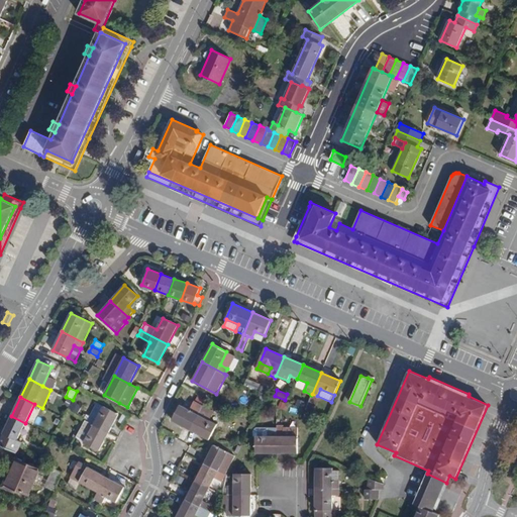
[(79,413),(81,405),(72,403),(70,410),(79,413)]
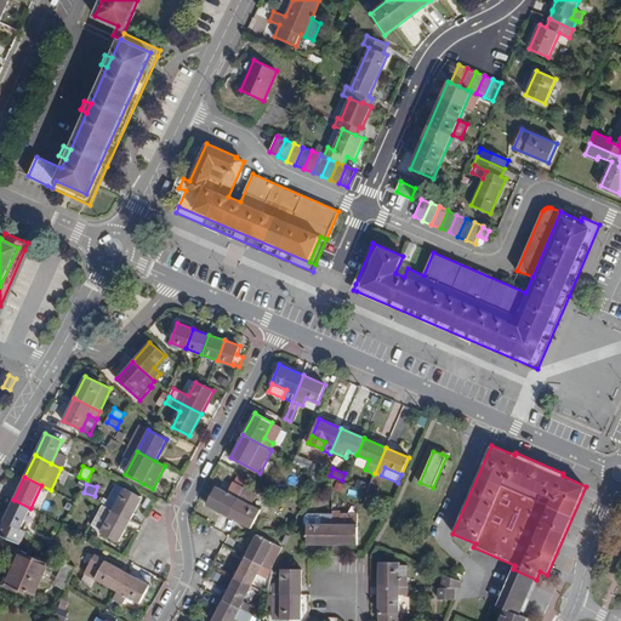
[(117,484),(104,506),(113,510),(125,488),(117,484)]
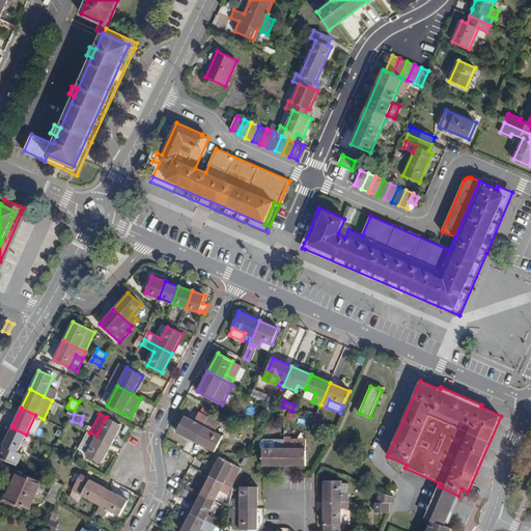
[(185,416),(176,431),(197,442),(208,419),(202,416),(199,423),(185,416)]
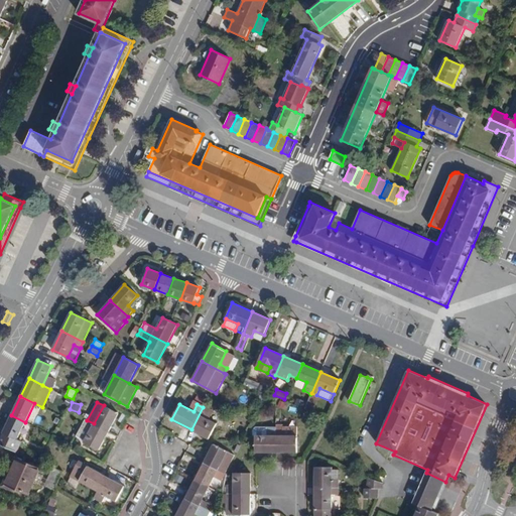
[(104,405),(94,423),(109,432),(119,413),(104,405)]
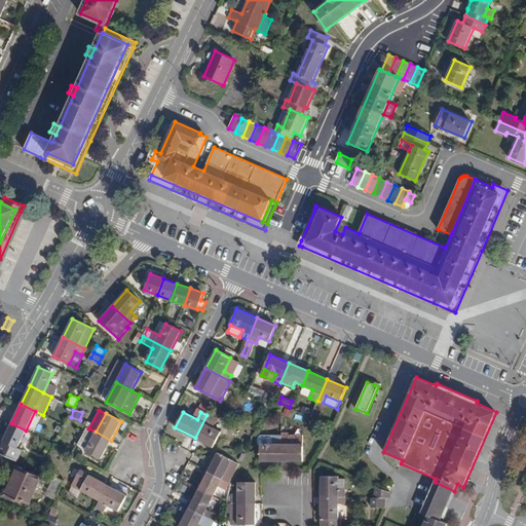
[(207,415),(195,438),(213,447),(221,431),(209,425),(213,418),(207,415)]
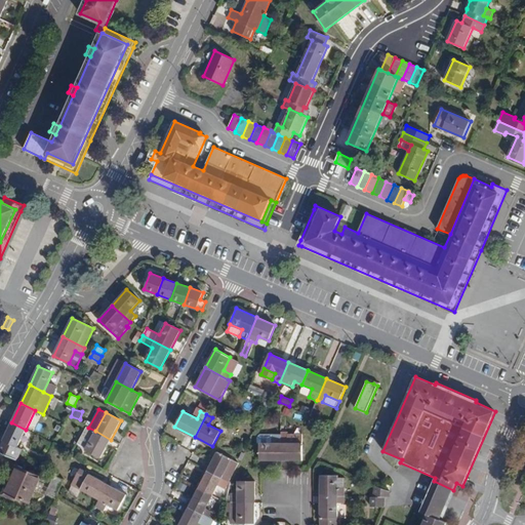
[(11,422),(0,446),(0,452),(17,460),(23,449),(17,447),(26,430),(11,422)]
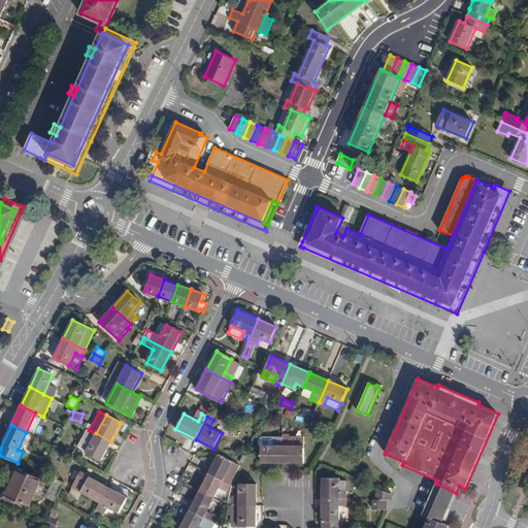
[(77,446),(87,451),(96,433),(89,430),(87,429),(77,446)]
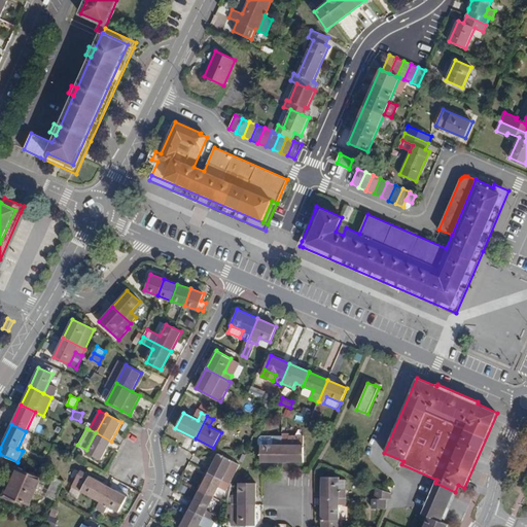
[(86,450),(85,452),(101,460),(111,442),(96,432),(86,450)]
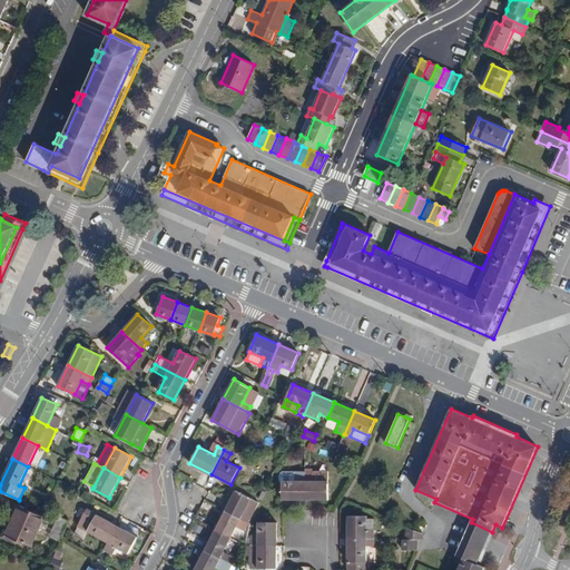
[(305,471),(306,500),(328,500),(328,481),(312,481),(312,469),(305,469),(305,471)]
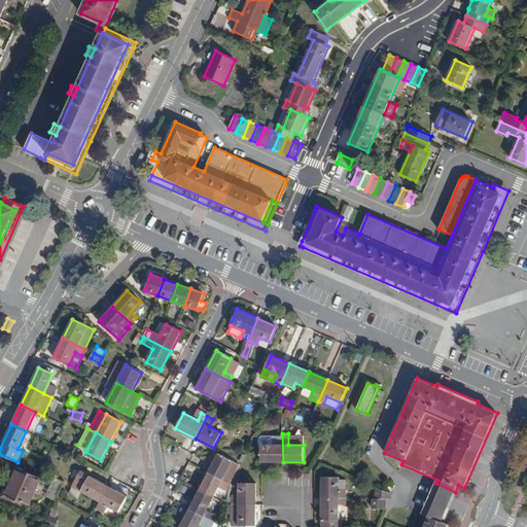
[(257,445),(260,445),(273,445),(273,435),(260,435),(257,438),(257,445)]
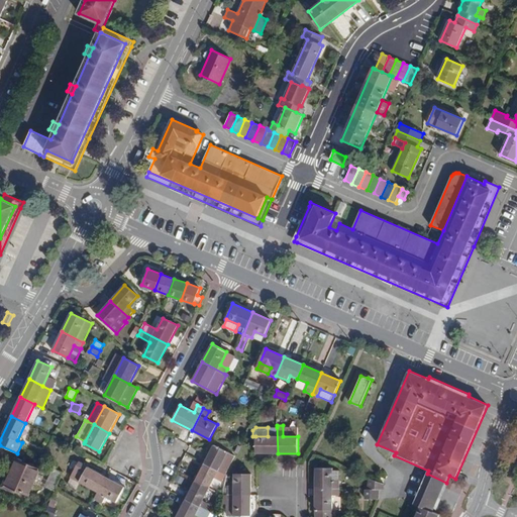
[(255,436),(255,453),(278,453),(277,427),(268,427),(268,436),(255,436)]
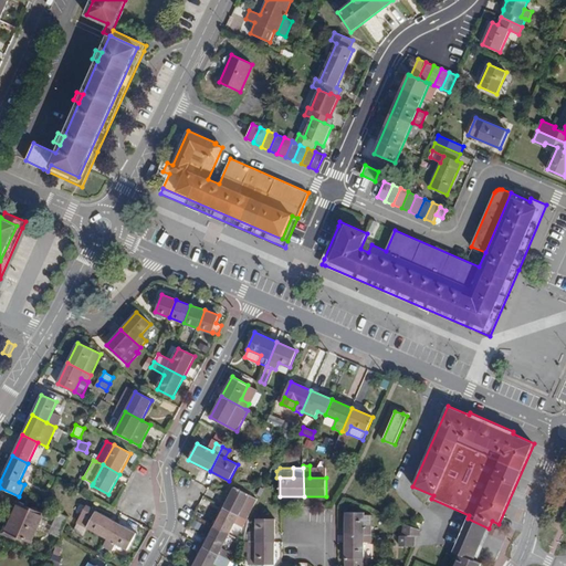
[(228,501),(223,507),(247,520),(258,500),(234,488),(228,501)]
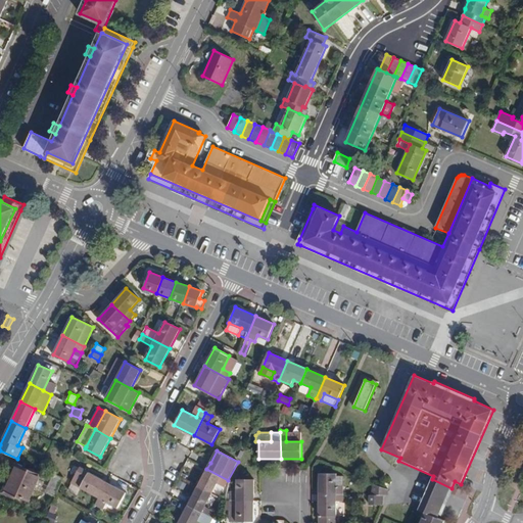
[(477,481),(483,469),(475,465),(469,477),(477,481)]
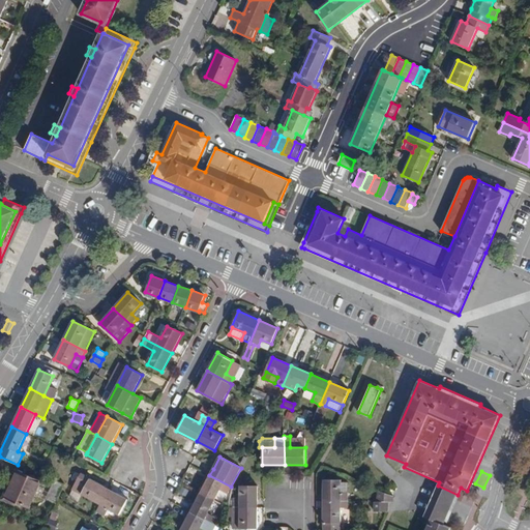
[(17,472),(7,495),(31,506),(41,483),(17,472)]
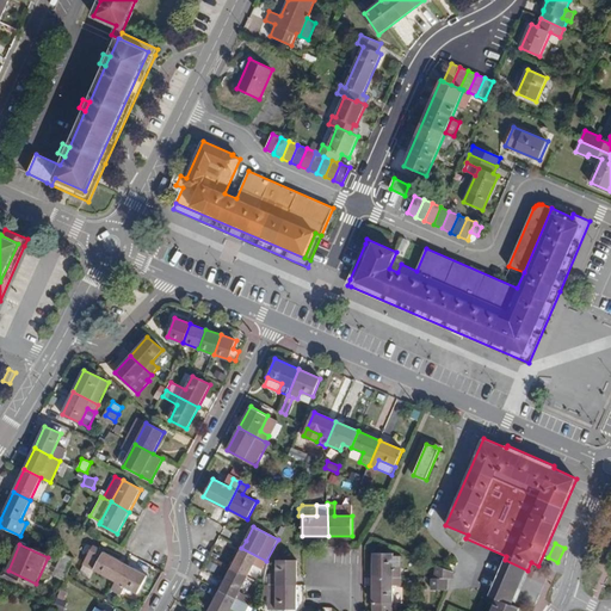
[(93,545),(84,563),(116,581),(125,563),(93,545)]
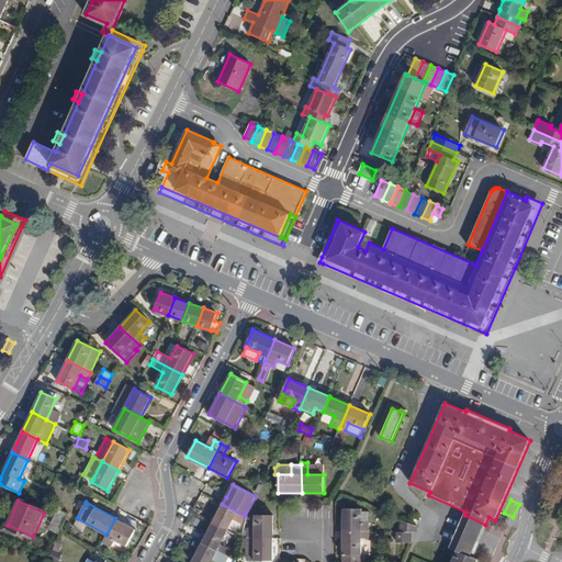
[(222,504),(212,524),(227,531),(234,519),(243,524),(246,516),(245,516),(222,504)]
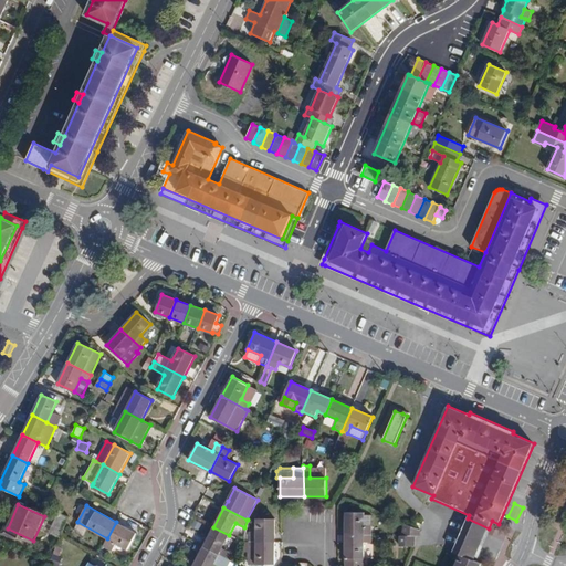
[(346,512),(346,535),(364,535),(365,512),(346,512)]
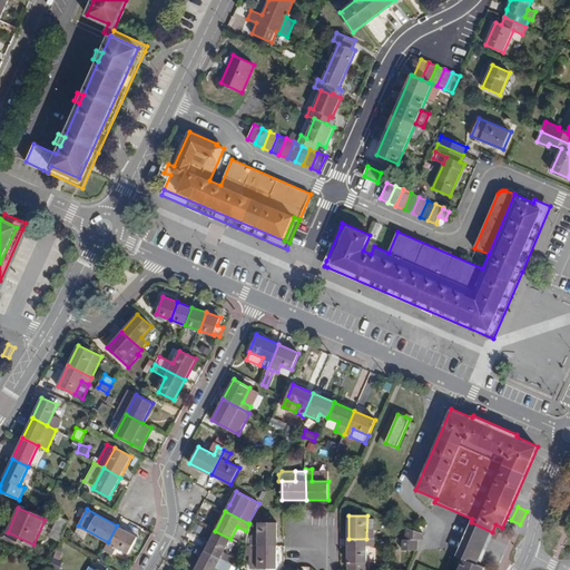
[(59,517),(49,536),(60,540),(69,520),(59,517)]
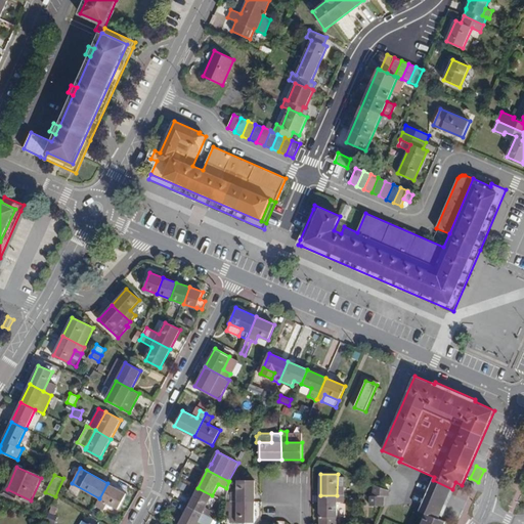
[(230,492),(230,501),(255,501),(255,480),(237,480),(237,492),(230,492)]
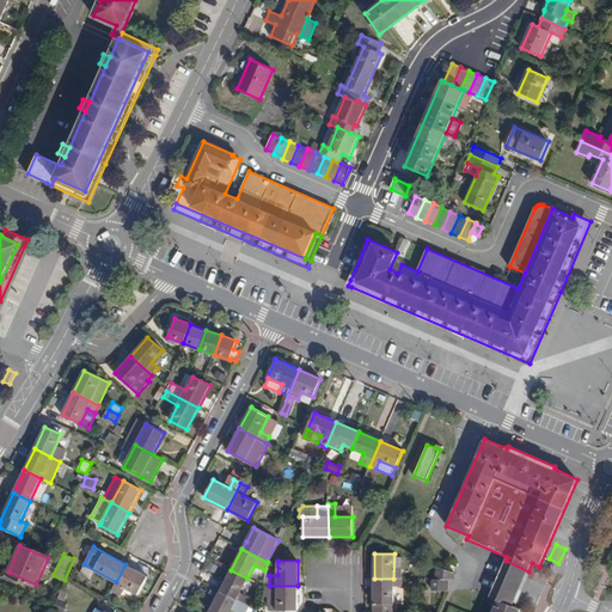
[(513,597),(515,591),(519,592),(528,571),(506,561),(496,581),(490,597),(499,599),(513,606),(516,598),(513,597)]
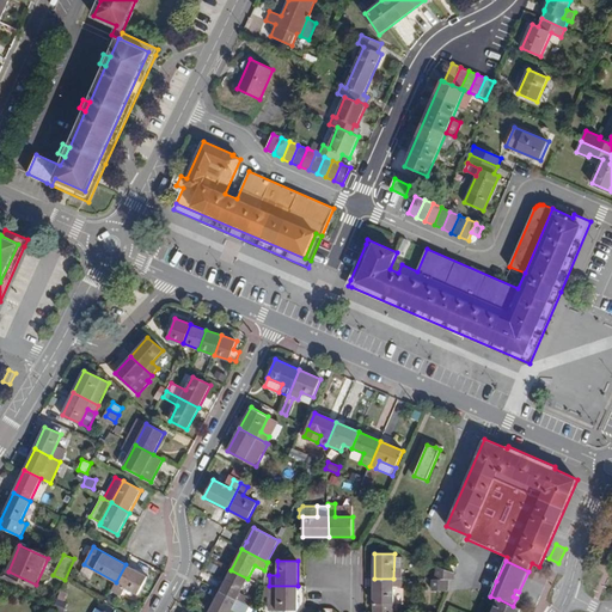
[(116,582),(111,591),(121,597),(126,587),(138,594),(147,576),(126,564),(116,582)]
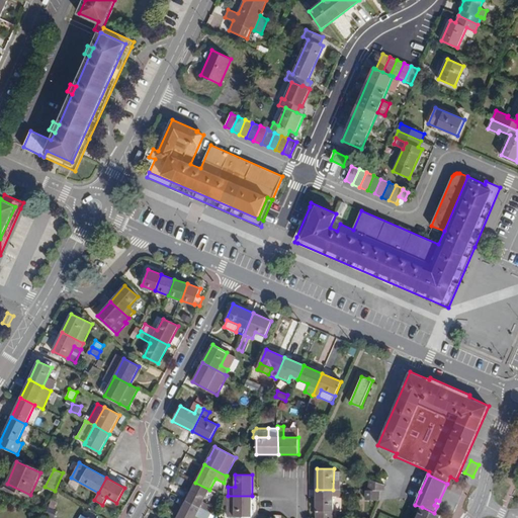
[(369,479),(368,490),(379,490),(384,490),(385,486),(369,479)]
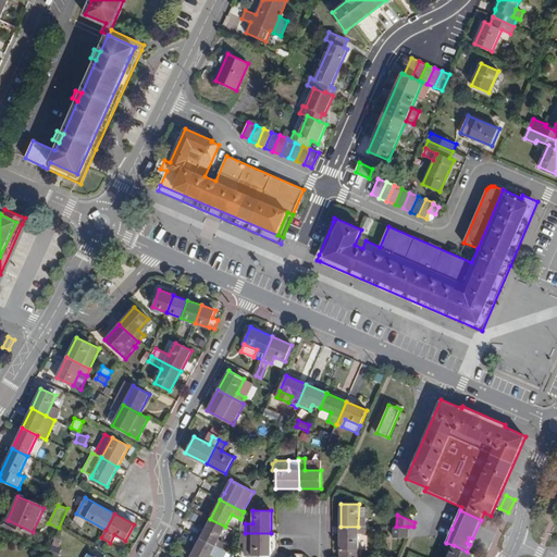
[(219,540),(225,527),(210,519),(200,537),(225,551),(229,544),(219,540)]
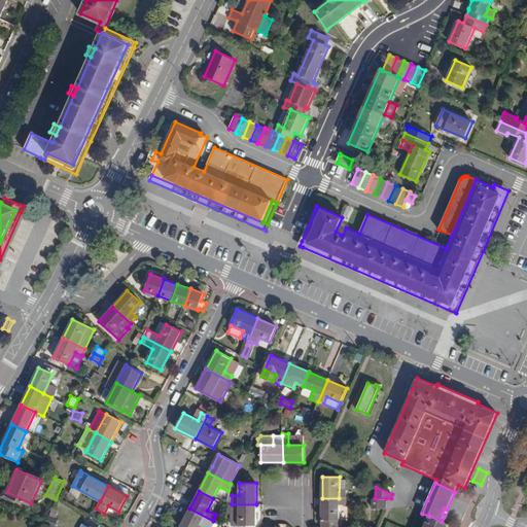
[(322,498),(321,526),(339,526),(339,498),(322,498)]
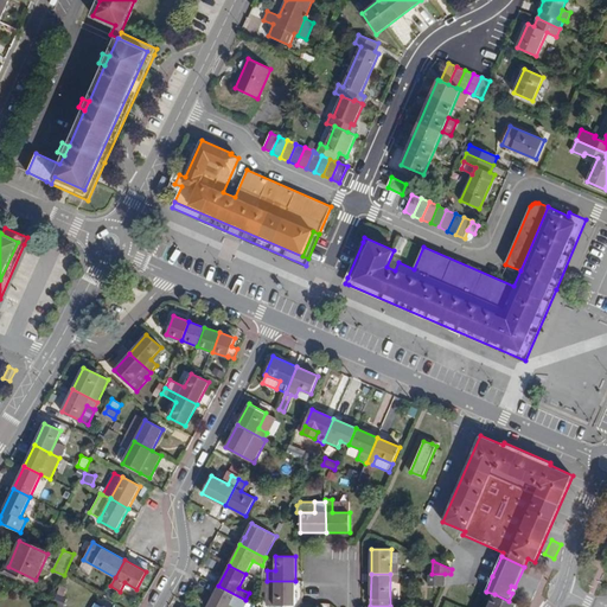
[(432,574),(430,574),(429,574),(428,586),(445,587),(445,574),(432,574)]
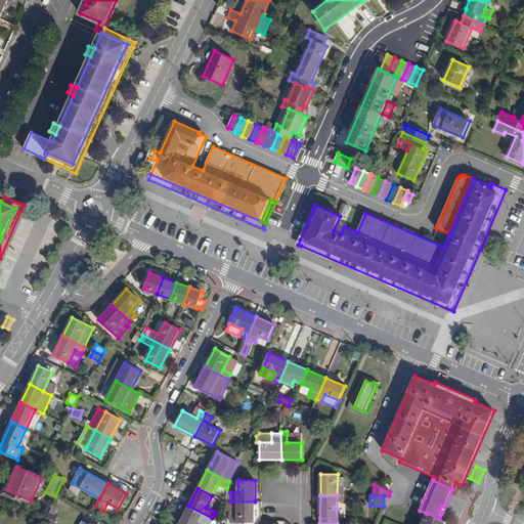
[(255,523),(255,501),(230,501),(227,501),(227,511),(231,511),(231,523),(255,523)]
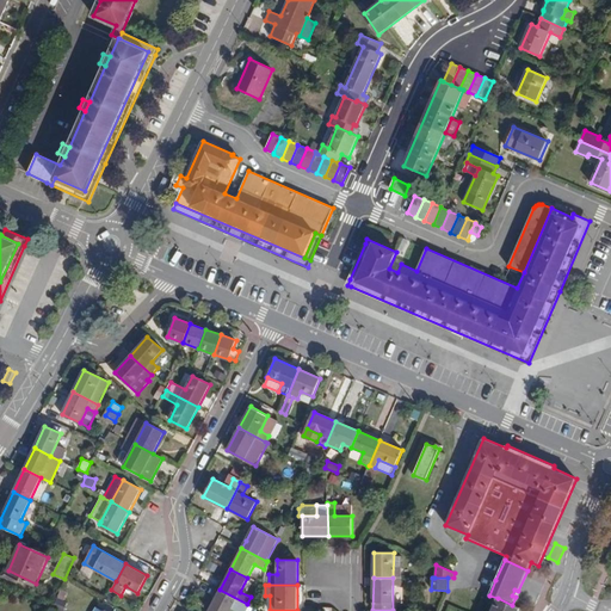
[(220,590),(209,610),(229,610),(232,606),(240,610),(244,610),(248,605),(247,604),(220,590)]
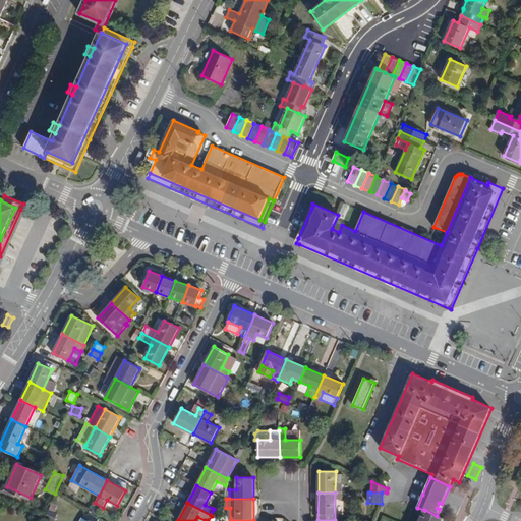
[(53,520),(57,515),(49,510),(45,518),(45,519),(47,520),(53,520)]
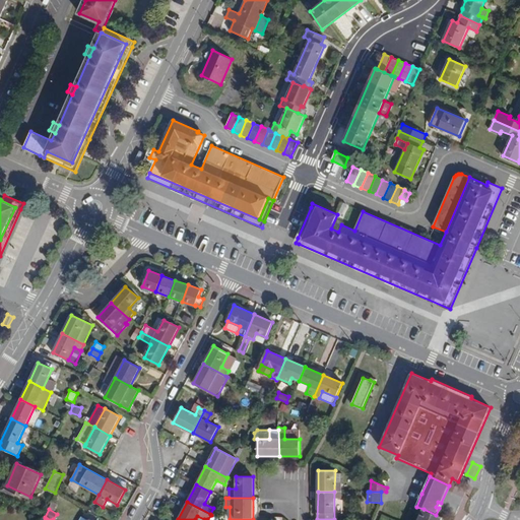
[(424,509),(418,519),(441,519),(442,517),(436,515),(424,509)]
